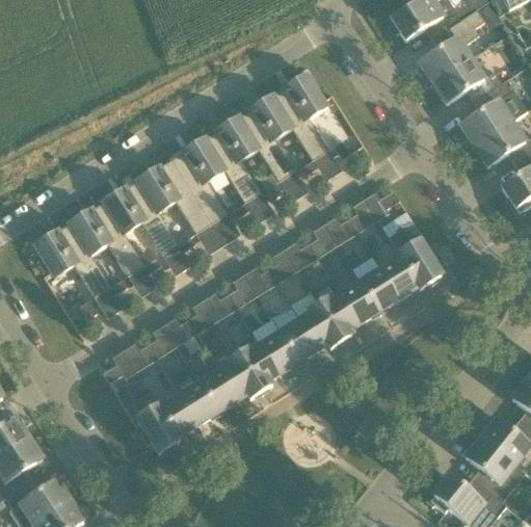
[(466,0),(454,8),(448,0),(421,0),(407,9),(404,4),(389,15),(406,41),(432,24),(439,34),(473,11),(477,9),(488,1),(487,0),(466,0)]
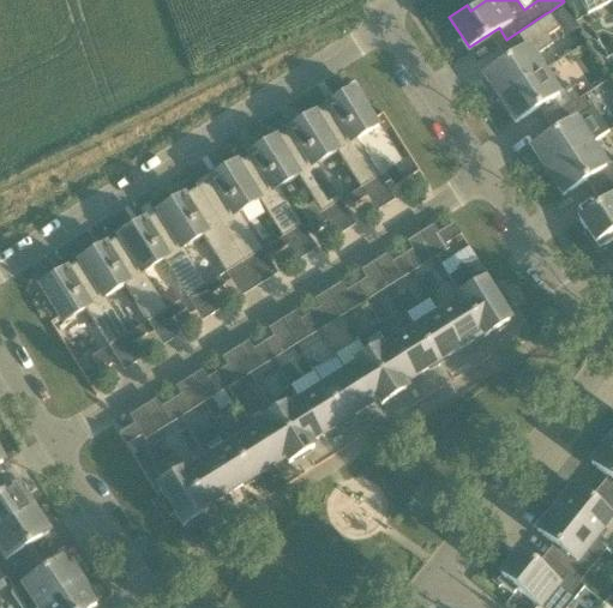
[(582,0),(588,11),(607,0),(582,0)]
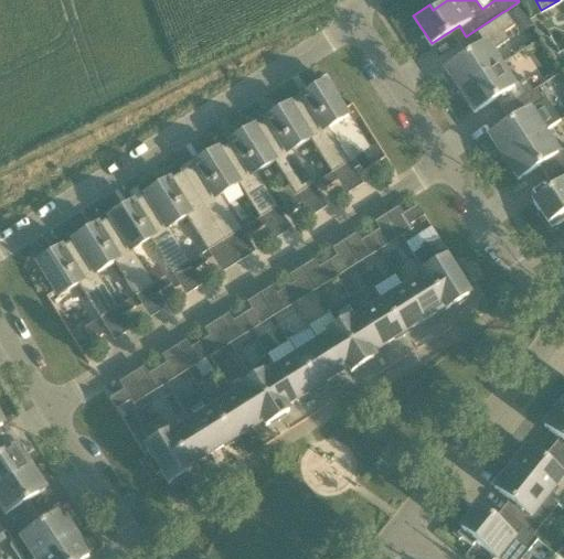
[(532,21),(519,1),(507,10),(515,23),(520,30),(532,21)]
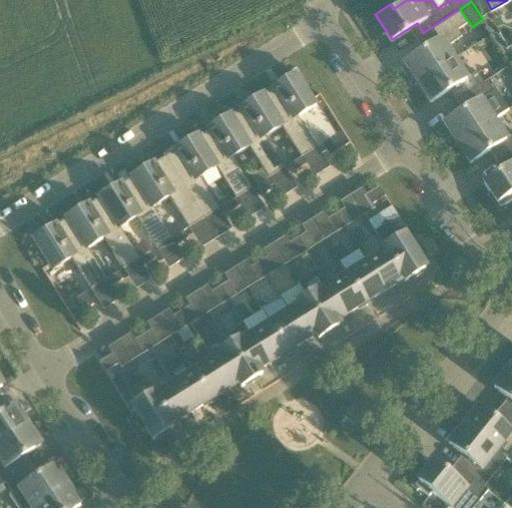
[(460,9),(456,11),(423,33),(430,43),(405,59),(418,79),(454,56),(446,44),(462,34),(458,27),(468,21),(460,9)]
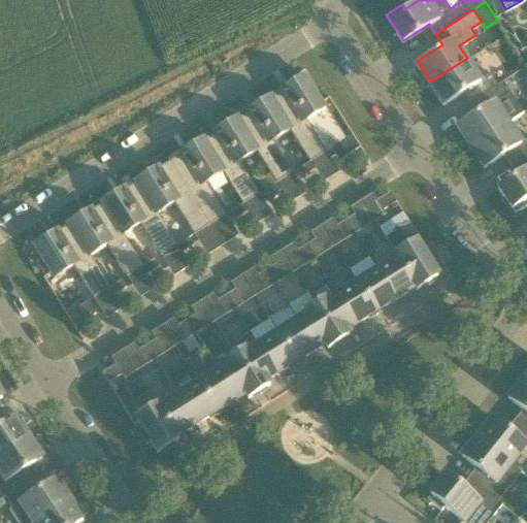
[(481,78),(467,58),(430,82),(443,102),(469,86),(476,96),(498,82),(491,71),(481,78)]
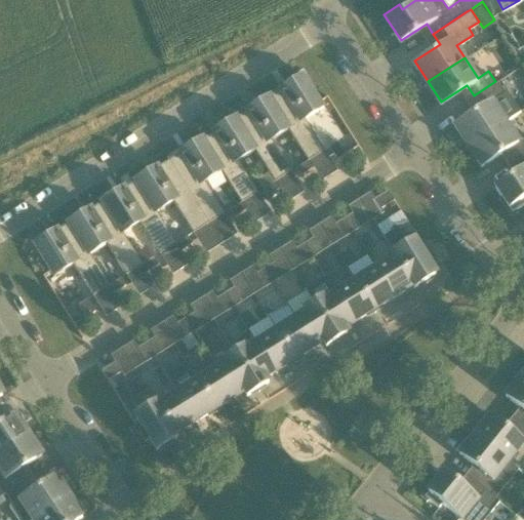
[(306,116),(324,105),(303,71),(280,85),(281,87),(271,93),(270,94),(289,126),(309,158),(310,157),(325,148),(306,116)]
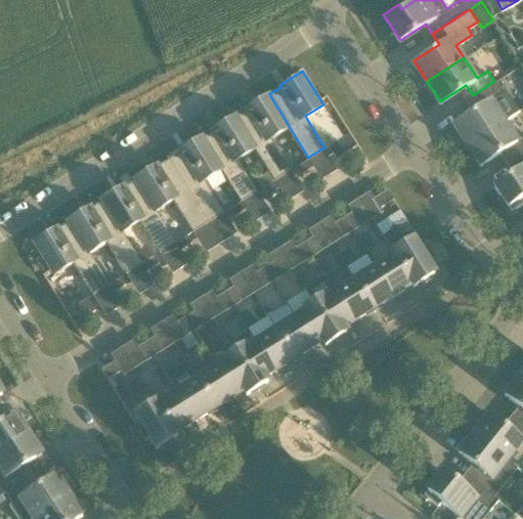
[(453,123),(468,143),(504,119),(519,109),(499,78),(494,81),(473,95),(480,105),(473,110),(453,123)]
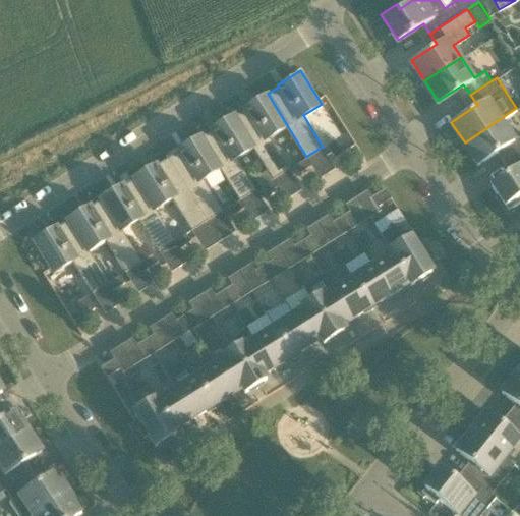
[(245,107),(235,114),(234,114),(254,146),(253,147),(273,177),(274,177),(290,167),(270,136),(287,125),(268,94),(269,93),(267,91),(244,106),(245,107)]
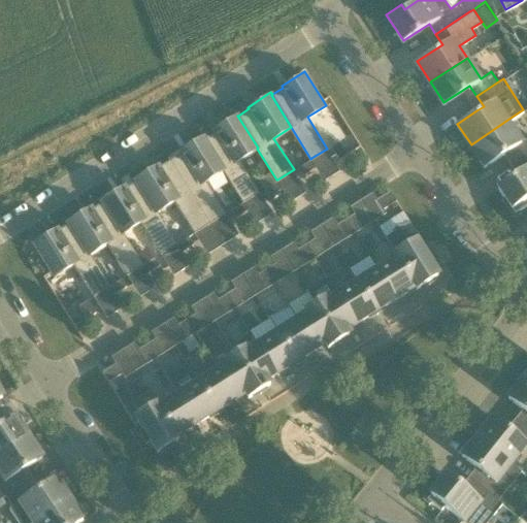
[(240,159),(257,149),(258,148),(237,116),(238,116),(237,113),(215,128),(216,130),(205,136),(204,136),(224,169),(243,201),(244,200),(260,191),(240,159)]
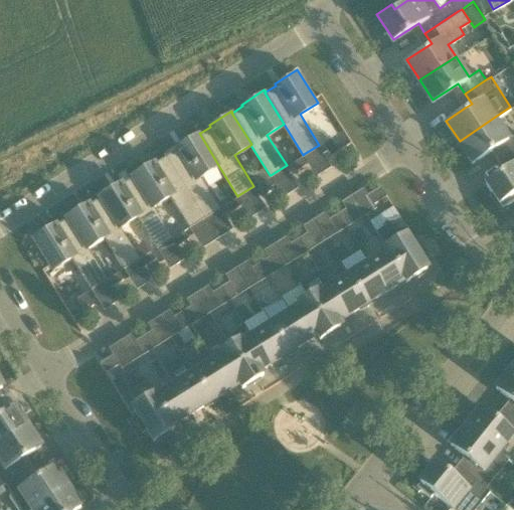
[(513,133),(508,137),(495,117),(460,141),(473,161),(498,144),(504,154),(513,148),(513,133)]
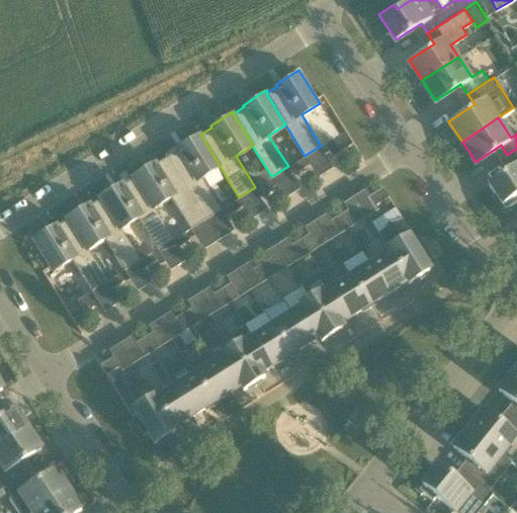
[(223,207),(202,176),(220,166),(200,134),(201,134),(199,132),(177,146),(178,148),(168,154),(167,153),(166,153),(206,218),(223,207)]
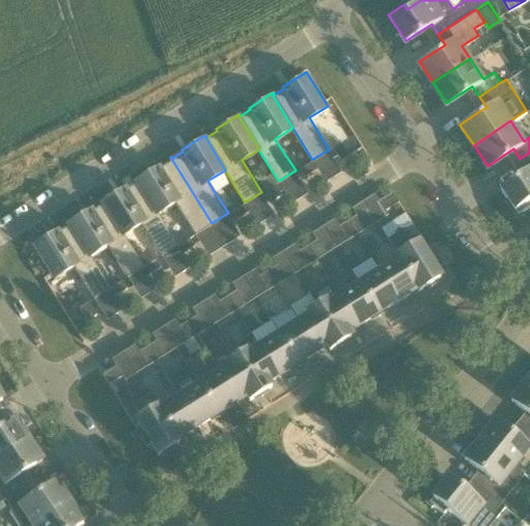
[(342,159),(350,154),(341,141),(334,146),(342,159)]
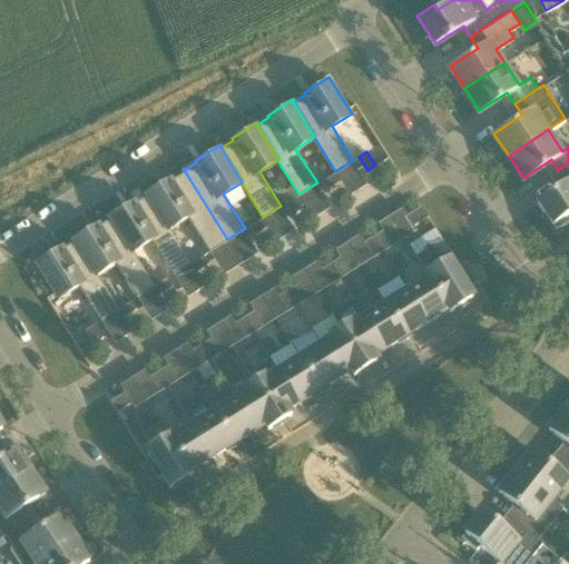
[(568,164),(558,170),(566,181),(538,200),(557,228),(568,219),(568,164)]
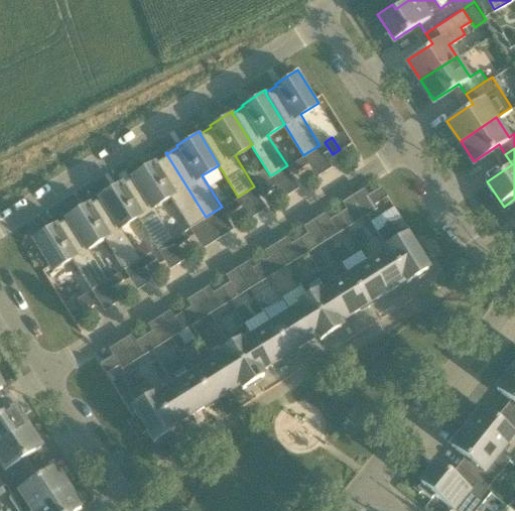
[(155,161),(154,159),(132,173),(133,175),(134,174),(153,206),(154,206),(170,196),(190,227),(206,217),(165,152),(165,153),(166,154),(155,161)]
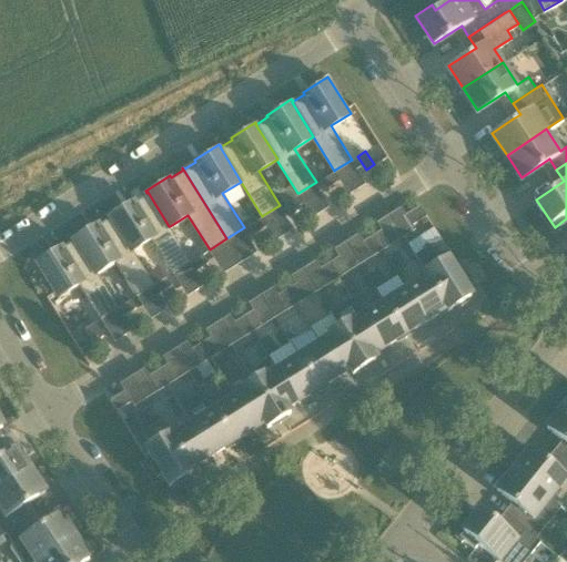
[(334,171),(322,179),(326,186),(340,179),(335,170),(334,171)]
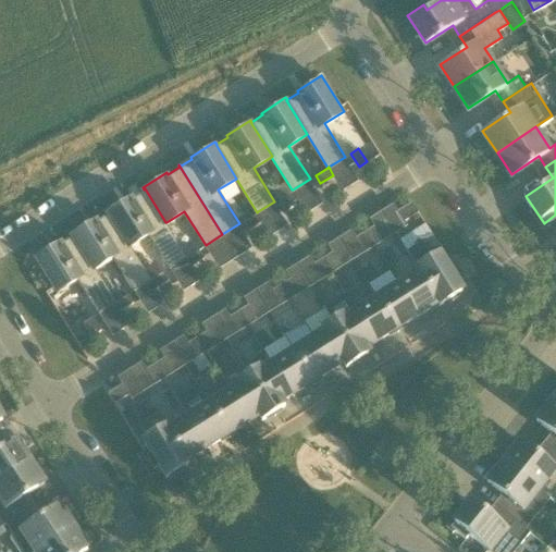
[(170,267),(187,256),(167,222),(165,222),(145,188),(144,189),(133,196),(132,194),(107,209),(109,211),(131,245),(132,244),(149,233),(170,267)]
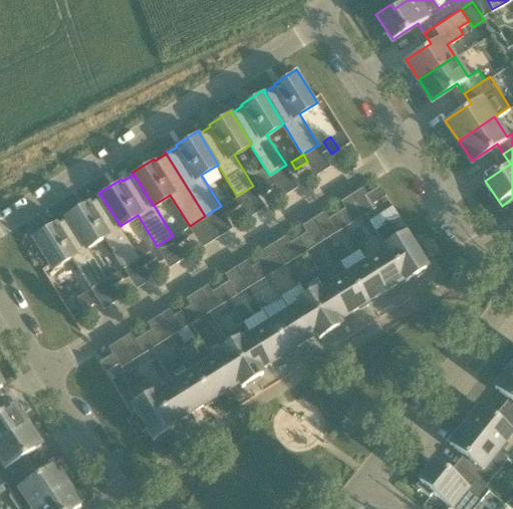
[(270,175),(269,175),(258,182),(263,190),(275,182),(270,175)]
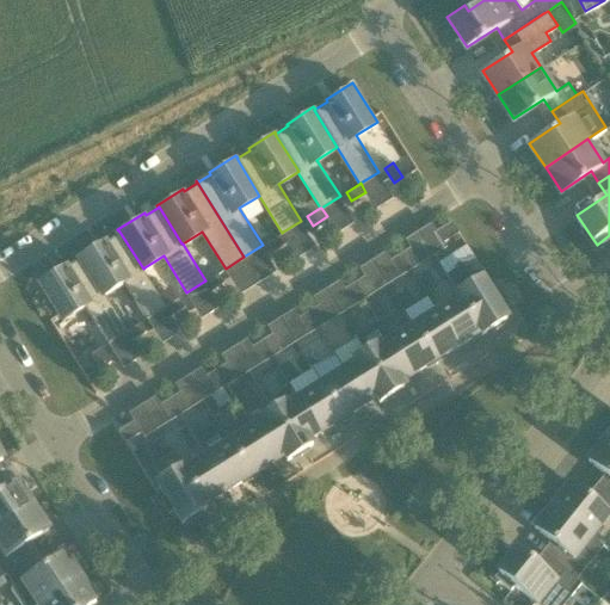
[(442,241),(460,230),(453,218),(436,230),(442,241)]
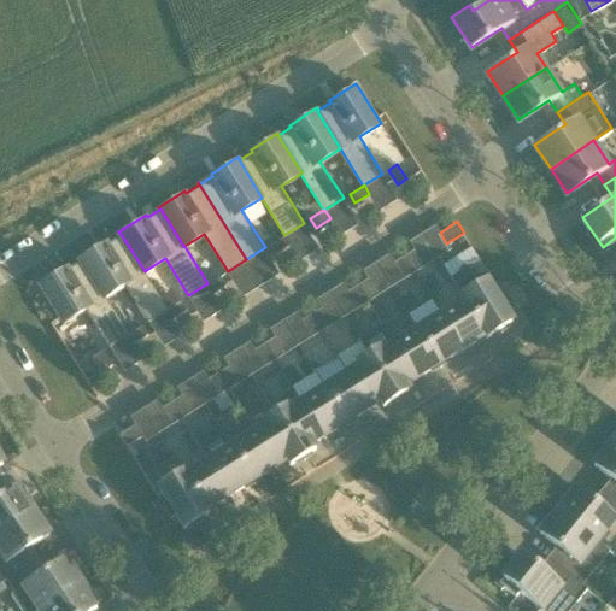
[(435,225),(422,233),(436,257),(450,248),(446,244),(440,233),(435,225)]
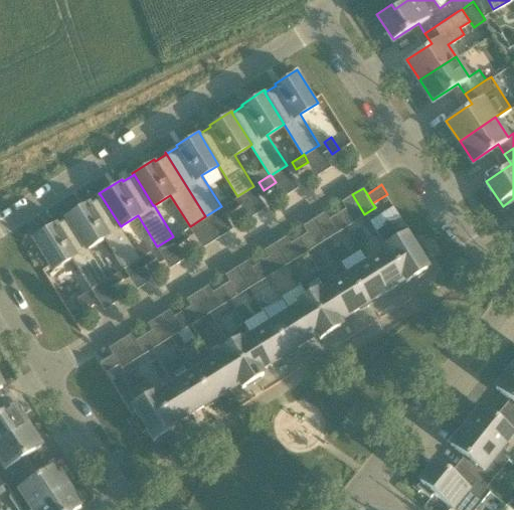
[(346,206),(355,219),(364,214),(352,194),(343,200),(346,206)]
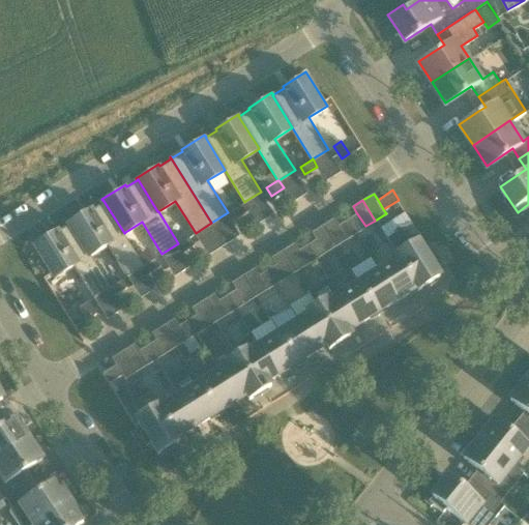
[(128,274),(144,265),(145,264),(125,232),(124,233),(104,201),(92,208),(91,206),(68,221),(69,223),(70,222),(90,254),(91,254),(108,243),(128,274)]
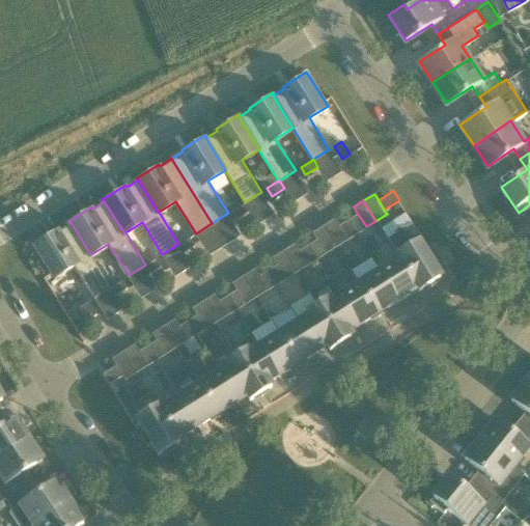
[(250,210),(246,201),(245,202),(232,210),(238,217),(250,210)]
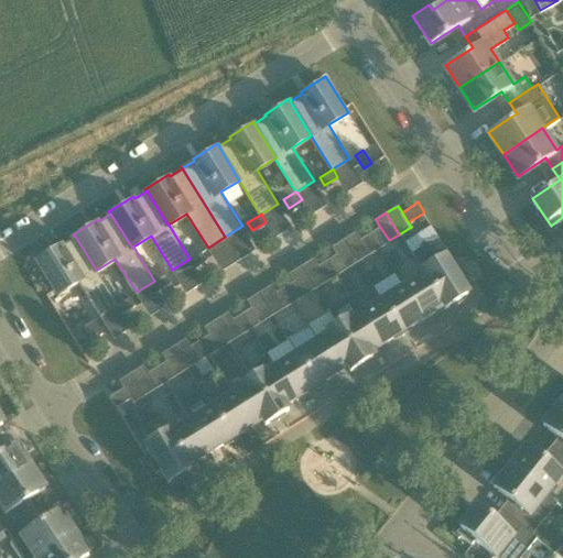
[(379,247),(389,240),(379,226),(370,231),(379,247)]
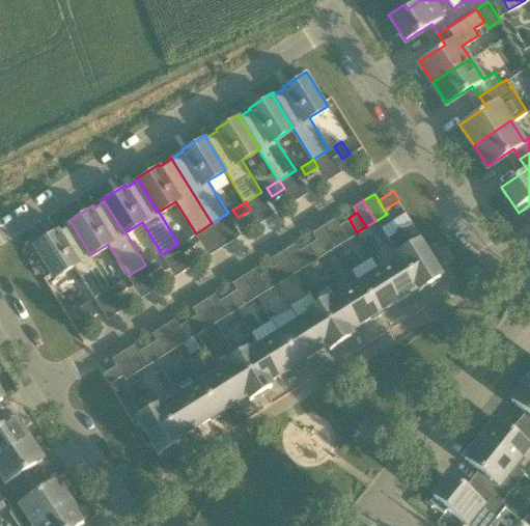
[(335,217),(324,224),(336,245),(347,238),(339,224),(335,217)]
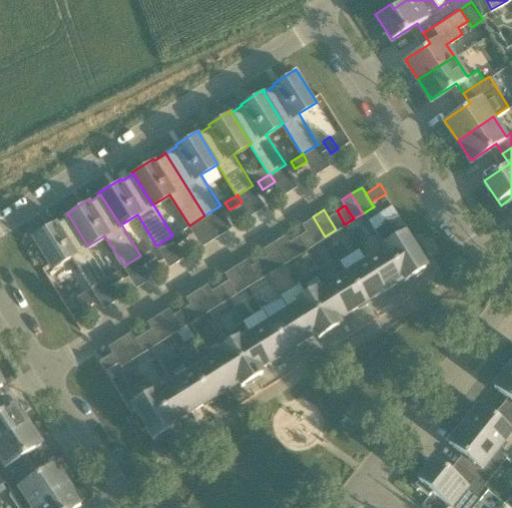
[(345,224),(337,210),(328,216),(336,229),(345,224)]
